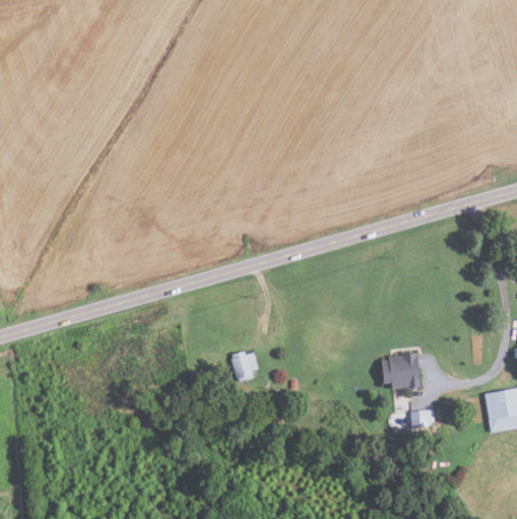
[(259,369),(255,353),(246,355),(245,351),(232,354),(232,358),(231,359),(236,382),(253,379),(251,371),(259,369)]
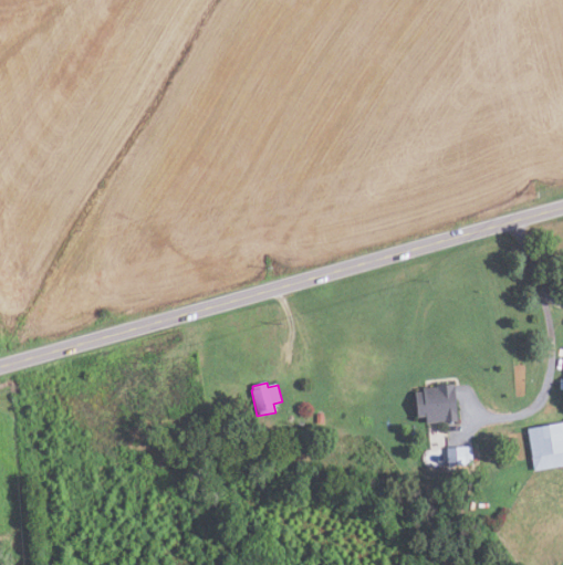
[(456,386),(423,388),(423,391),(414,393),(416,418),(424,417),(425,424),(458,420),(456,386)]
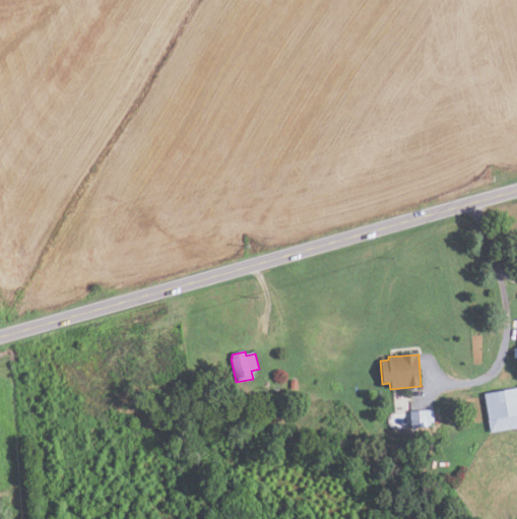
[(344,369),(345,381),(329,382),(328,371),(344,369)]
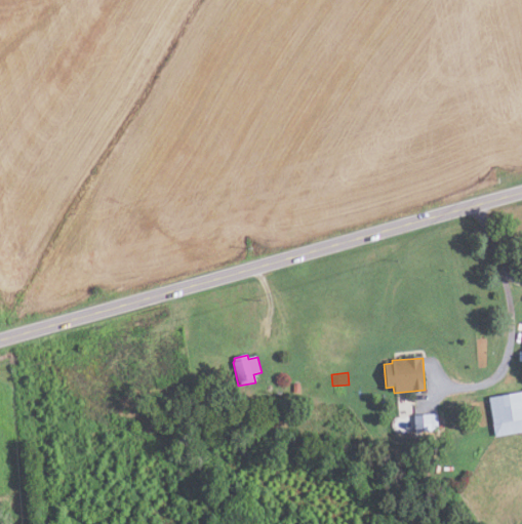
[(521,392),(490,397),(496,436),(521,432),(521,392)]
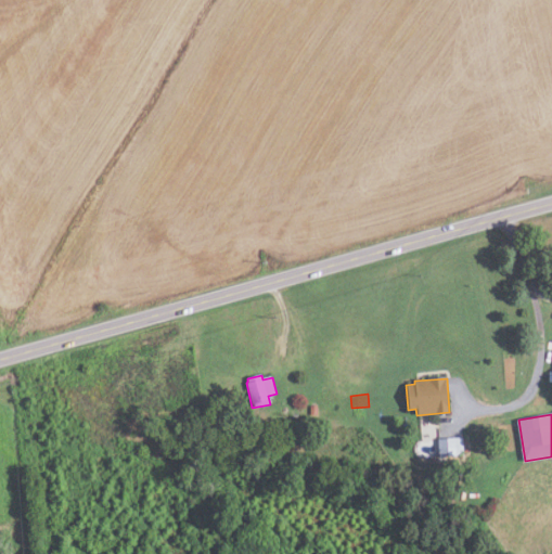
[(463,438),(464,455),(439,458),(438,439),(463,438)]
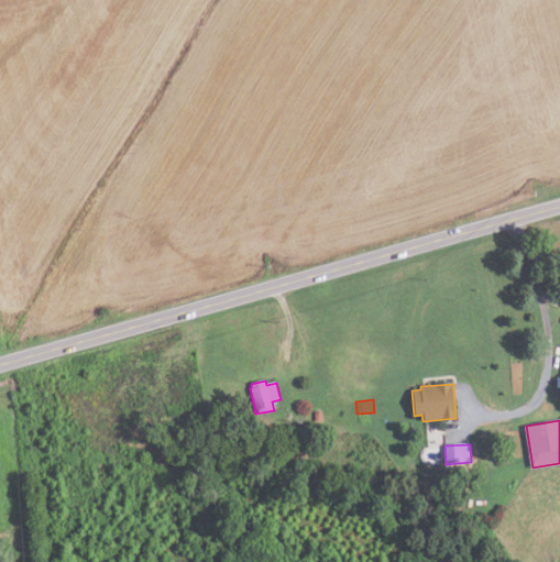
All buildings are outlined.
